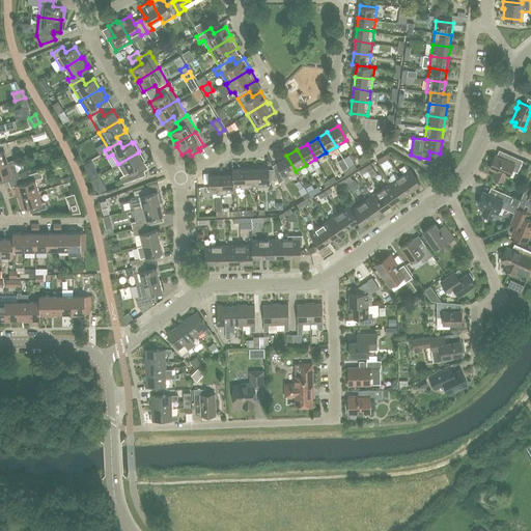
[(373,150),(366,154),(369,159),(375,155),(373,150)]
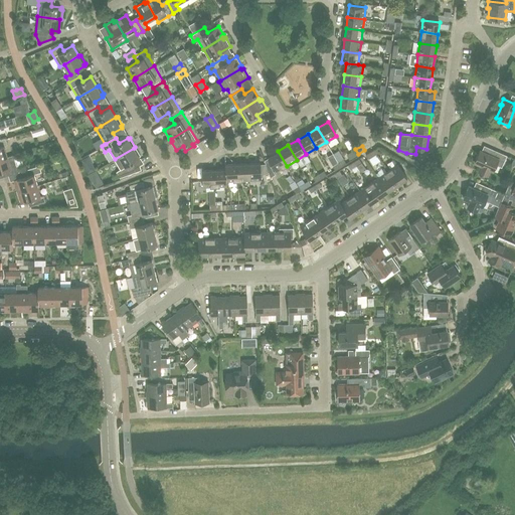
[(134,149),(134,148),(115,159),(120,169),(116,171),(120,178),(140,170),(138,167),(134,161),(140,158),(139,157),(141,156),(136,148),(134,149)]
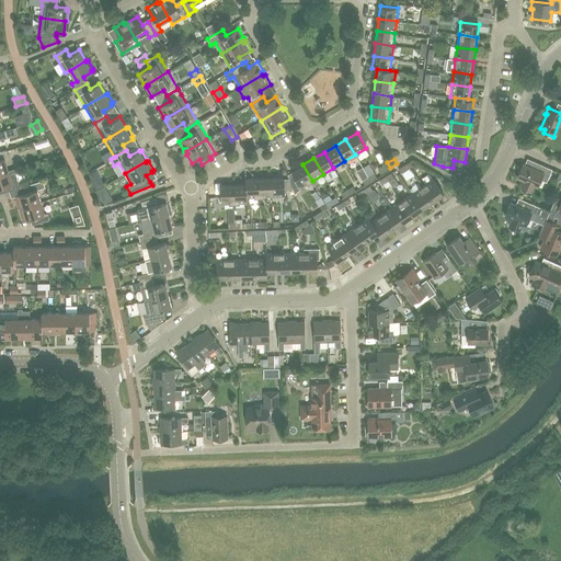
[(538,163),(536,170),(523,163),(516,176),(524,180),(521,186),(530,191),(534,184),(537,186),(540,180),(547,182),(552,169),(538,163)]
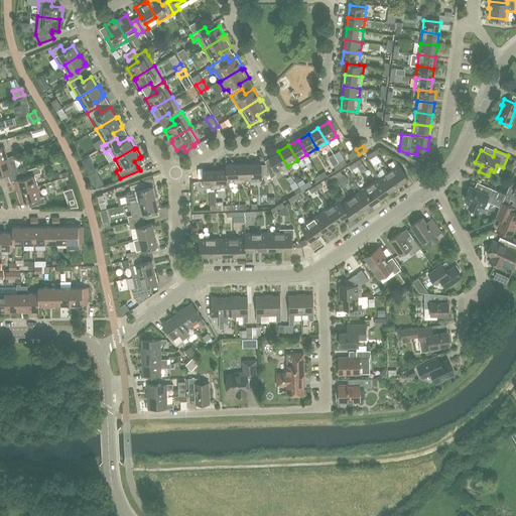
[(277,172),(287,166),(278,151),(268,157),(269,158),(265,160),(268,171),(274,168),(277,172)]
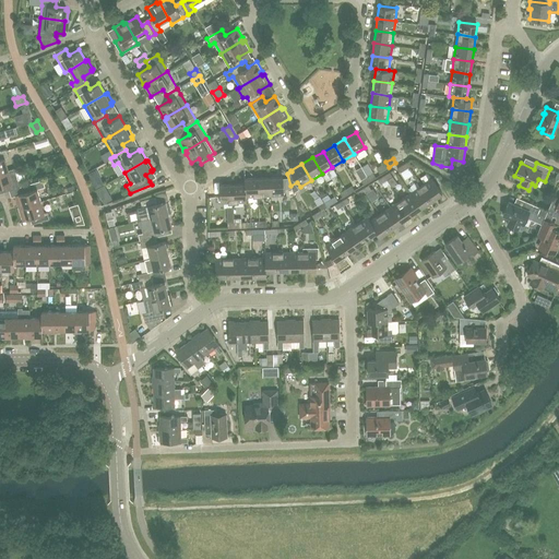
[(14,168),(8,169),(0,171),(0,185),(7,183),(9,190),(22,186),(20,179),(18,180),(14,168)]
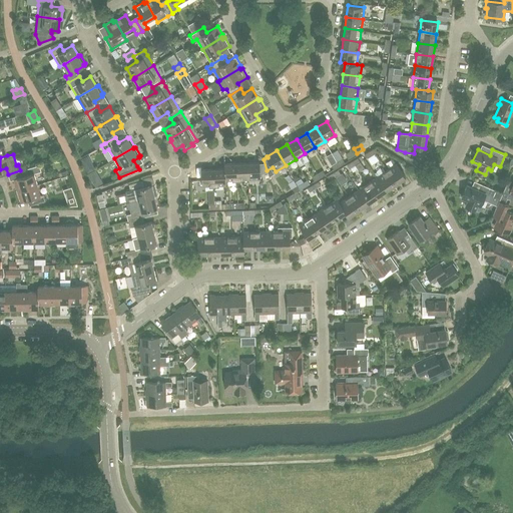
[(247,162),(236,163),(236,180),(248,179),(247,162)]
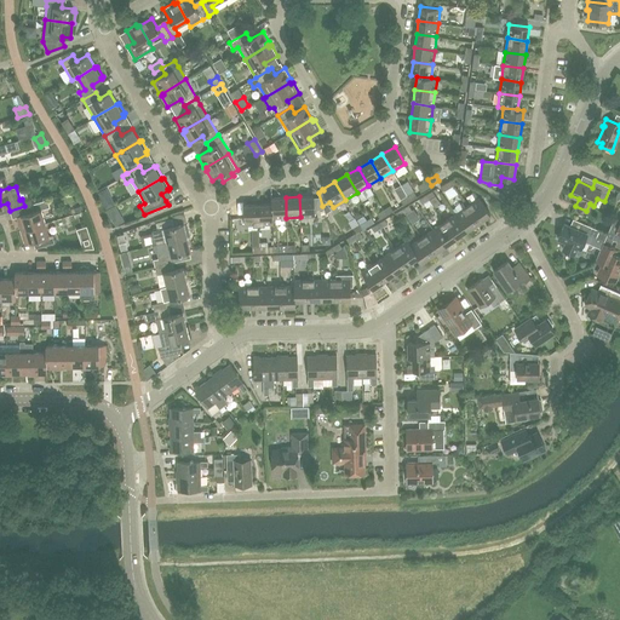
[(299,196),(300,217),(315,217),(314,196),(299,196)]
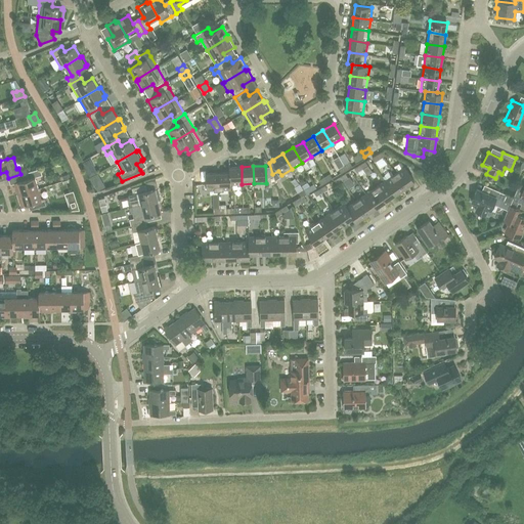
[(229,167),(229,172),(230,172),(230,184),(242,184),(242,167),(229,167)]
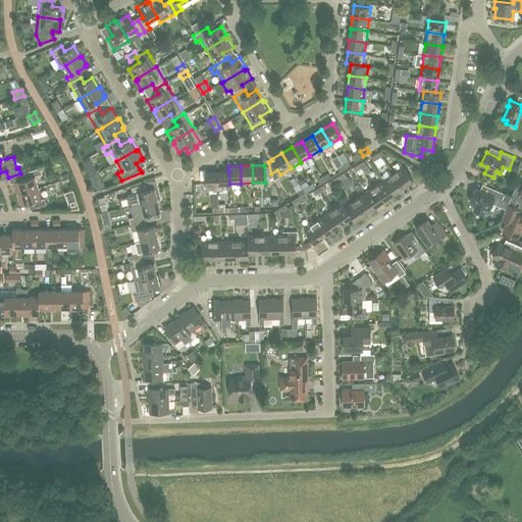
[(403,166),(393,173),(403,187),(413,180),(403,166)]
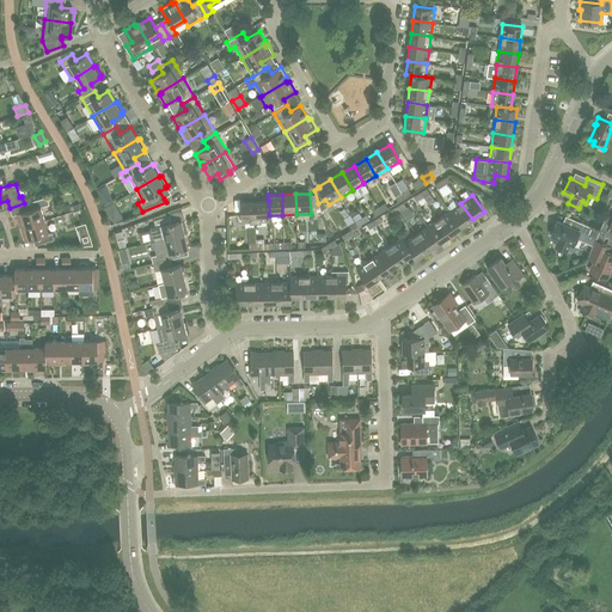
[(32,201),(24,203),(26,210),(16,214),(20,227),(44,220),(41,207),(43,206),(49,204),(47,196),(41,199),(32,201)]
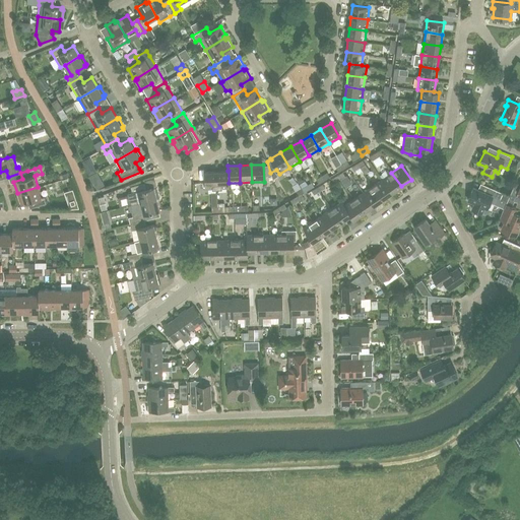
[(229,171),(228,171),(216,172),(217,189),(229,188),(229,183),(229,171)]
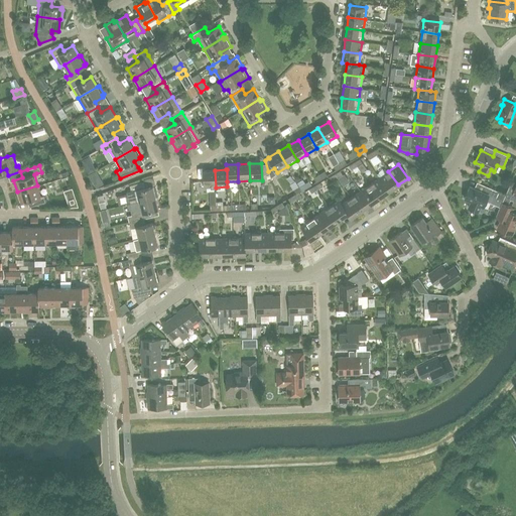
[(204,187),(216,187),(215,170),(203,170),(204,187)]
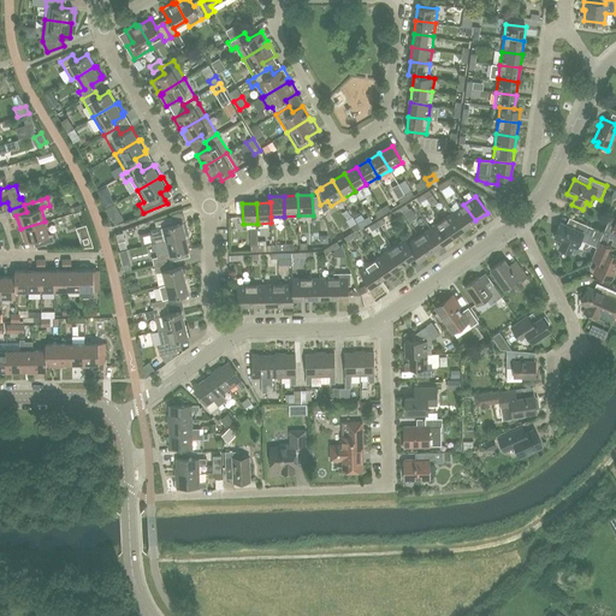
[(465,229),(475,220),(463,205),(452,212),(465,229)]
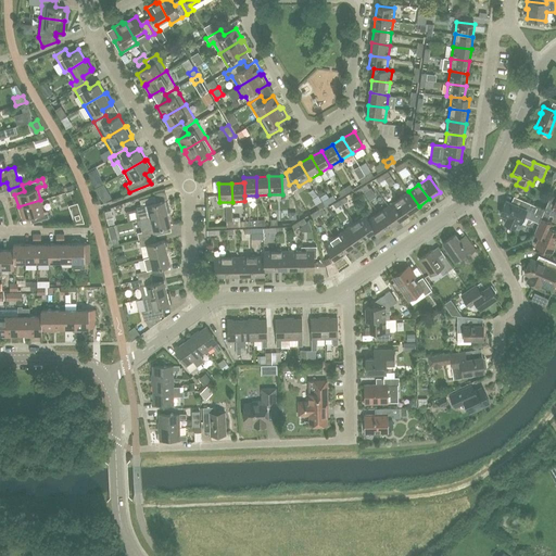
[(101,197),(109,192),(104,186),(97,190),(101,197)]
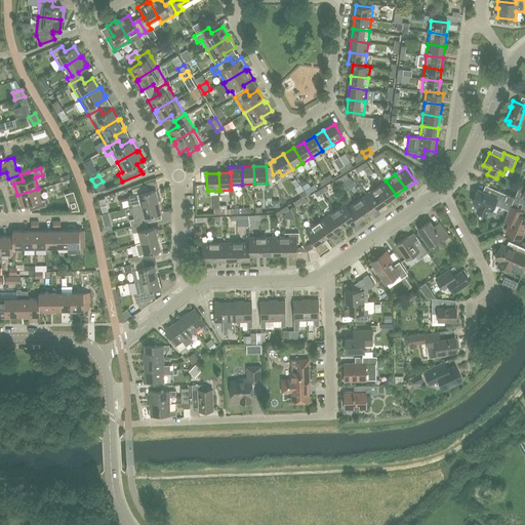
[(386,202),(396,195),(386,180),(376,188),(386,202)]
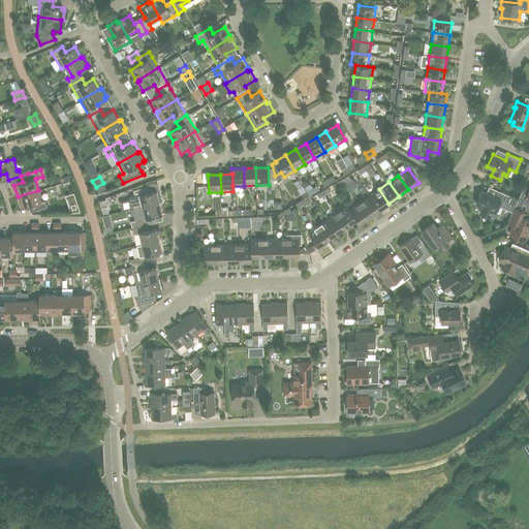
[(132,209),(159,201),(156,190),(147,192),(145,186),(132,189),(134,195),(129,197),(132,209)]
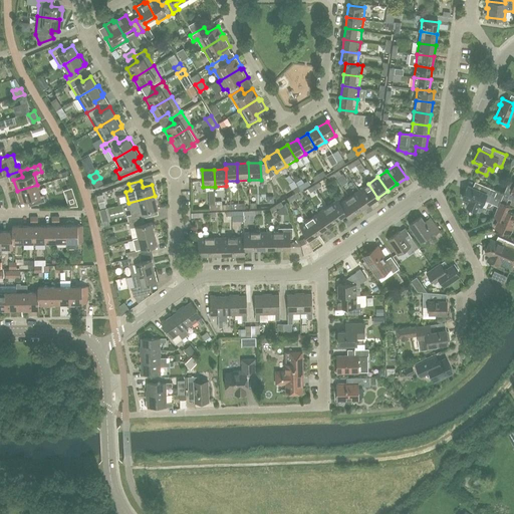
[(358,190),(368,204),(377,198),(368,184),(358,190)]
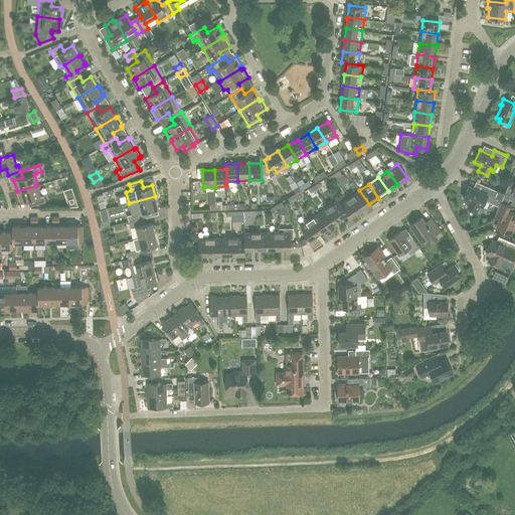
[(40,196),(37,185),(17,191),(20,202),(27,200),(29,206),(45,201),(43,195),(40,196)]
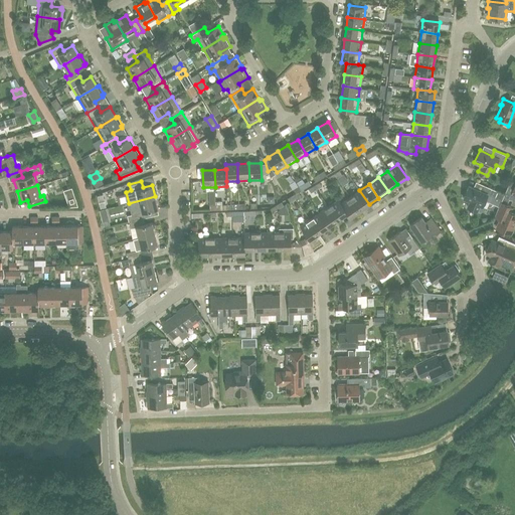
[(504,194),(498,191),(484,185),(481,191),(469,186),(463,198),(470,201),(467,207),(477,211),(479,205),(482,206),(485,200),(492,204),(494,199),(501,202),(504,194)]
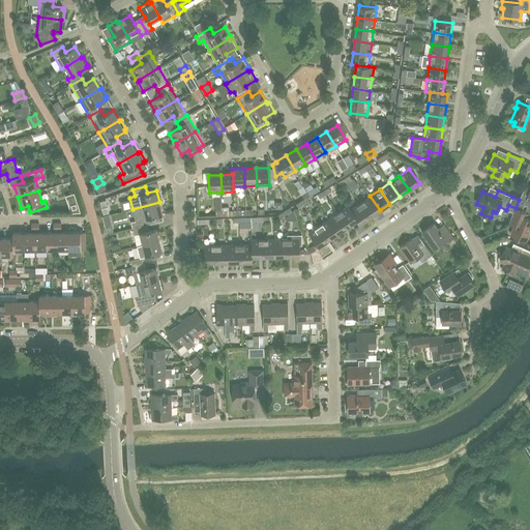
[(516,208),(522,210),(524,205),(527,206),(526,210),(529,212),(529,190),(527,198),(521,196),(519,200),(516,208)]
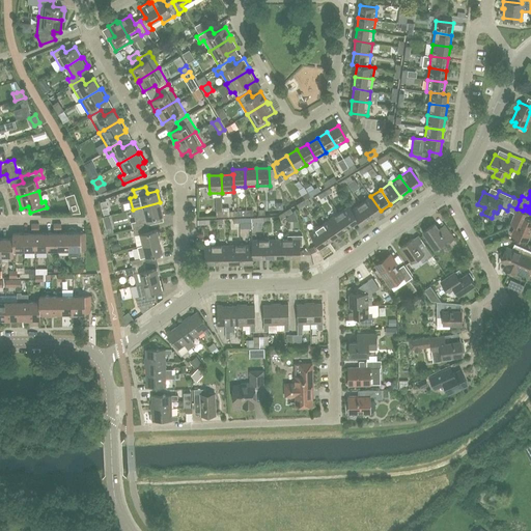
[(370,218),(381,211),(370,196),(361,203),(370,218)]
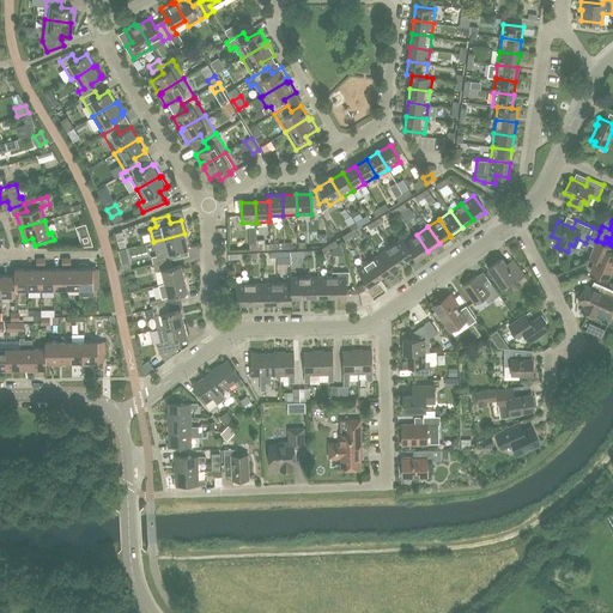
[(123,232),(116,234),(120,248),(127,247),(123,232)]
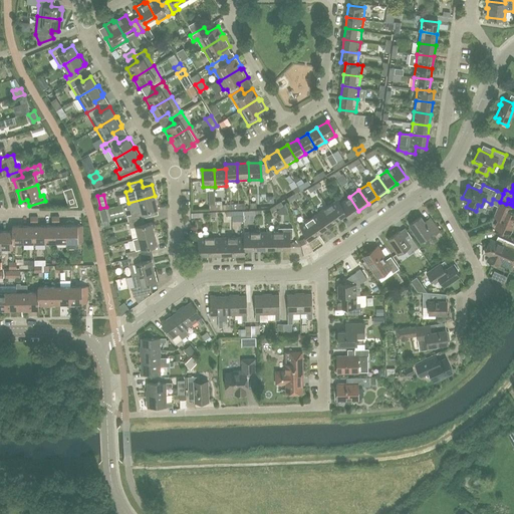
[(75,196),(66,199),(69,207),(78,206),(75,196)]
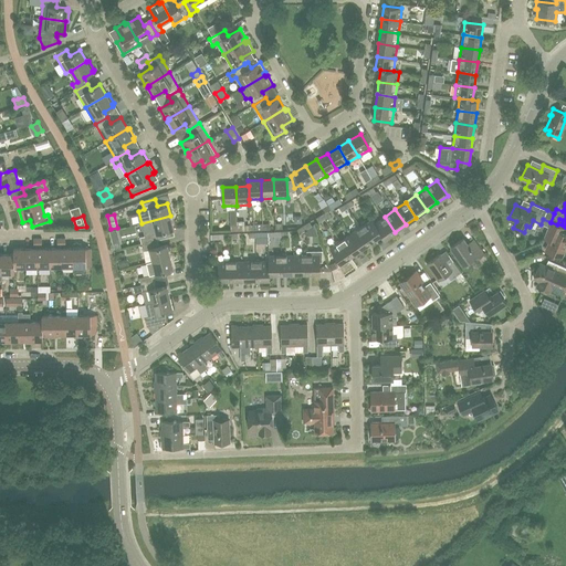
[(155,240),(155,241),(158,240),(160,239),(159,232),(174,229),(170,216),(142,223),(144,236),(139,237),(142,243),(155,240)]
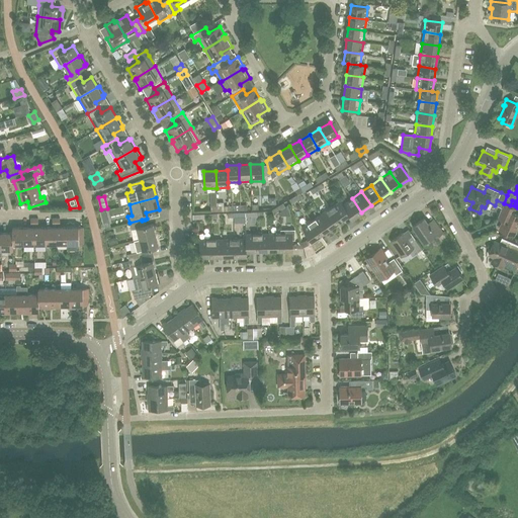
[(361,212),(352,198),(343,204),(342,204),(349,214),(352,219),(361,212)]
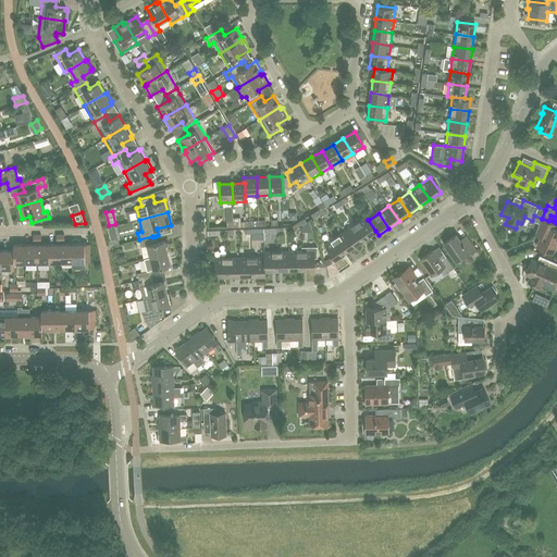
[(375,231),(368,220),(369,220),(366,215),(355,223),(366,238),(375,231)]
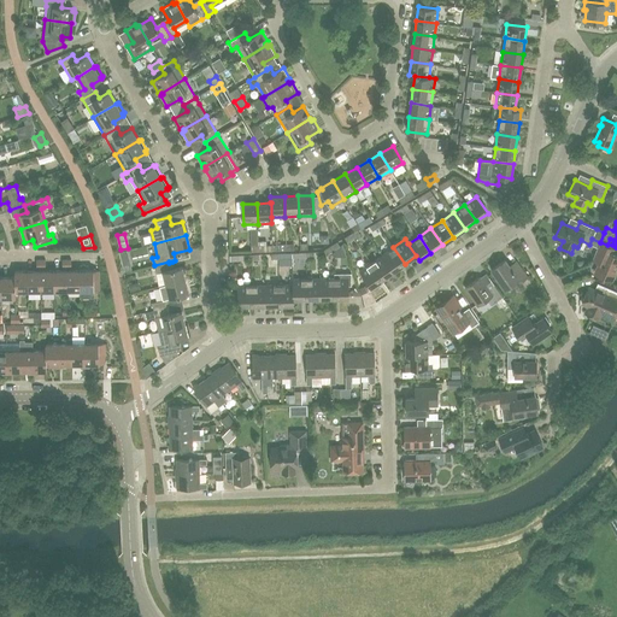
[(613,248),(607,245),(600,242),(592,260),(599,263),(594,272),(612,280),(616,268),(616,256),(611,253),(613,248)]
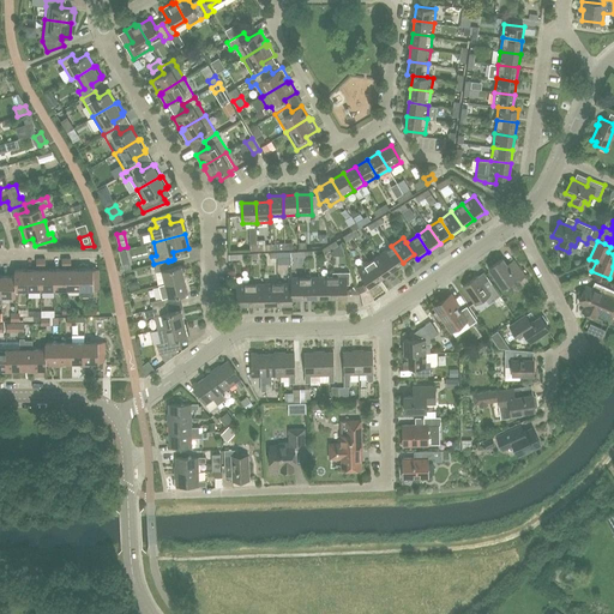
[(403,263),(391,246),(380,253),(391,270),(403,263)]
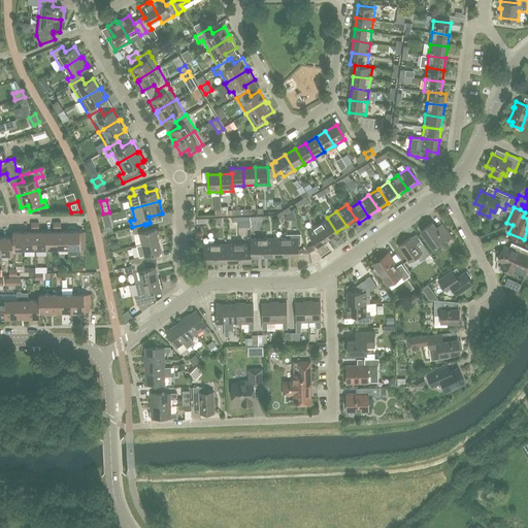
[(327,239),(336,232),(327,218),(318,225),(327,239)]
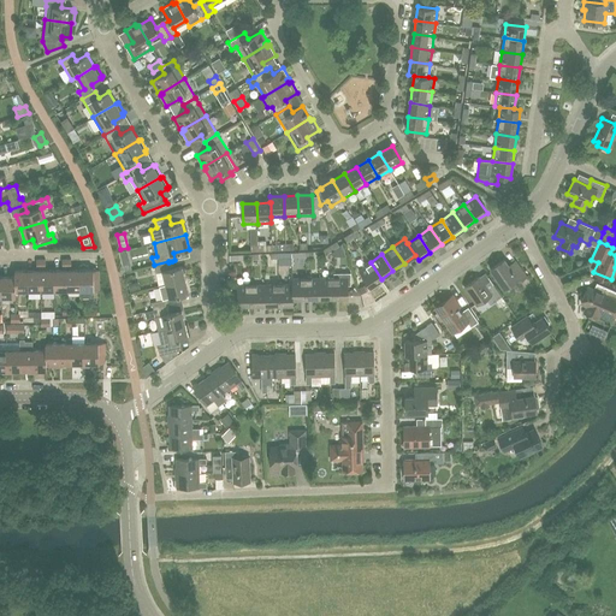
[(526,277),(516,264),(515,260),(508,265),(504,260),(491,268),(504,289),(517,279),(519,282),(526,277)]
